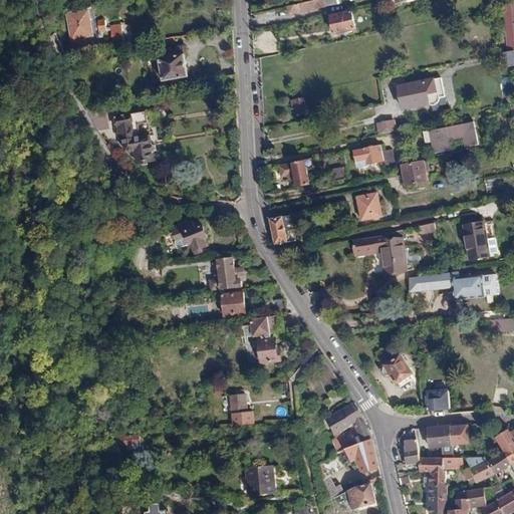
[(320,0),(312,0),(288,5),(289,13),(315,8),(314,5),(321,4),(320,0)]
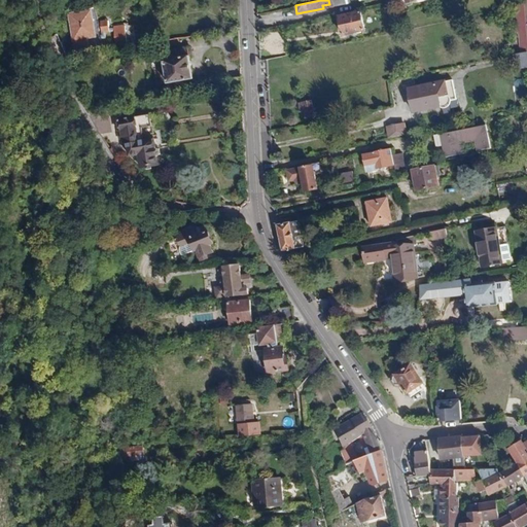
[(92,10),(67,14),(71,41),(96,37),(92,10)]
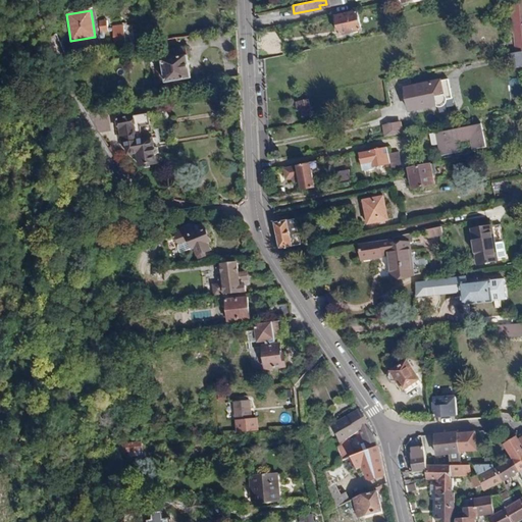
[(358,10),(333,15),(338,35),(362,30),(358,10)]
